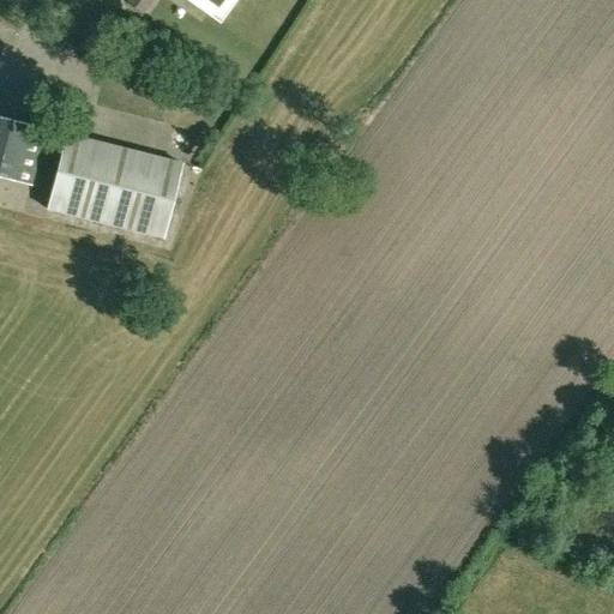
[(126,0),(125,2),(140,12),(149,0),(126,0)]
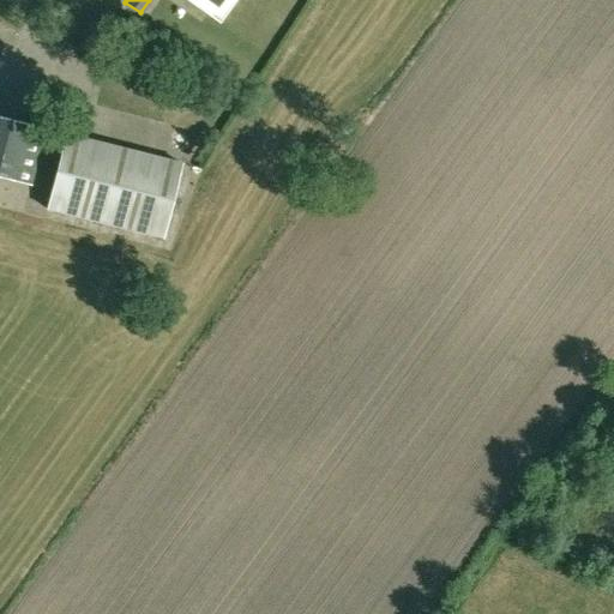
[(235,0),(185,0),(218,24),(235,0)]
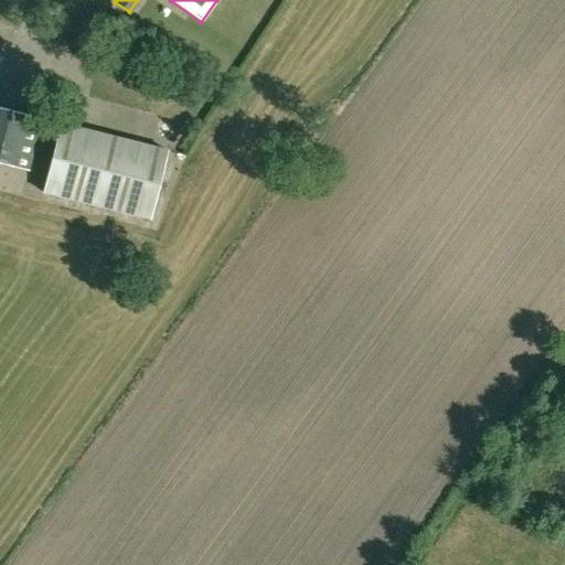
[(0,108),(0,162),(30,170),(42,119),(0,108)]
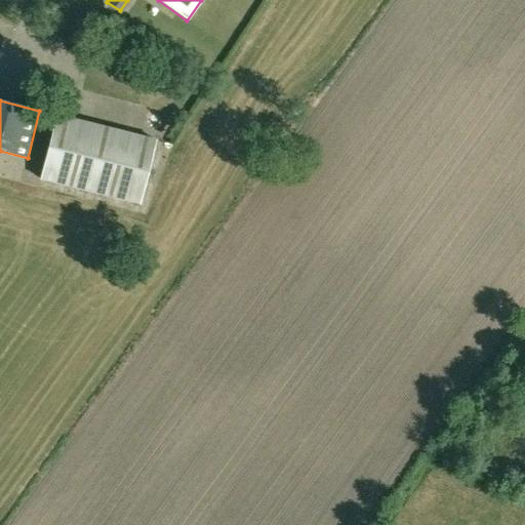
[(55,115),(39,178),(136,204),(153,140),(55,115)]
